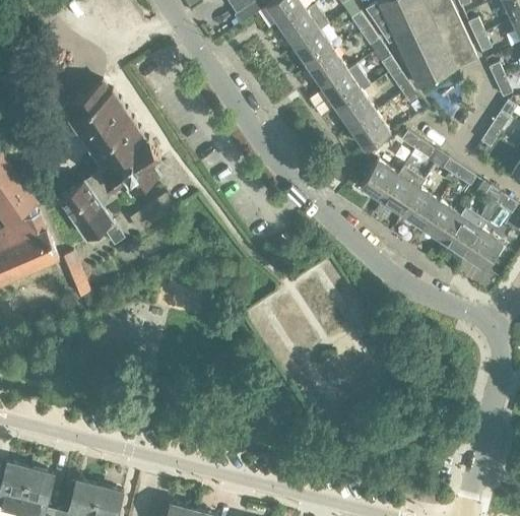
[(257,0),(226,0),(237,14),(257,0)]
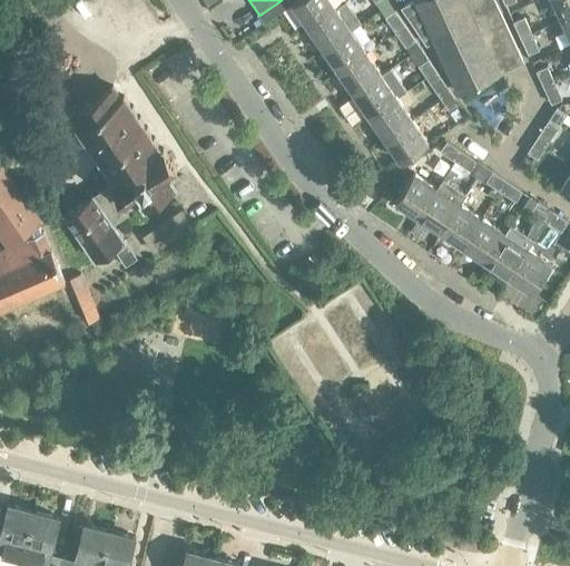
[(330,0),(304,0),(294,8),(310,30),(337,11),(337,10),(330,0)]
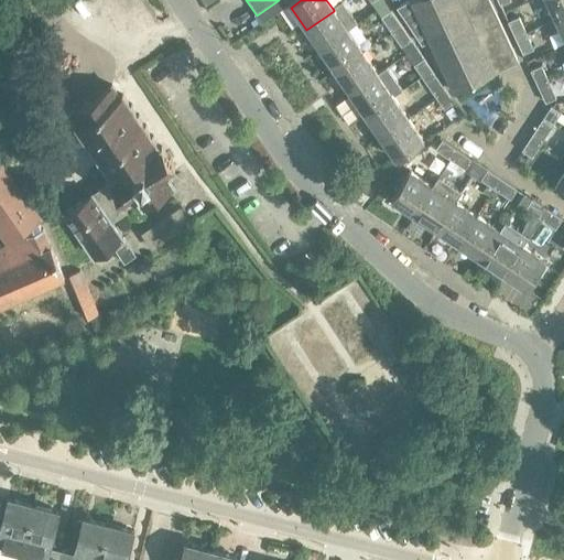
[(381,0),(367,0),(371,6),(372,4),(378,13),(387,7),(381,0)]
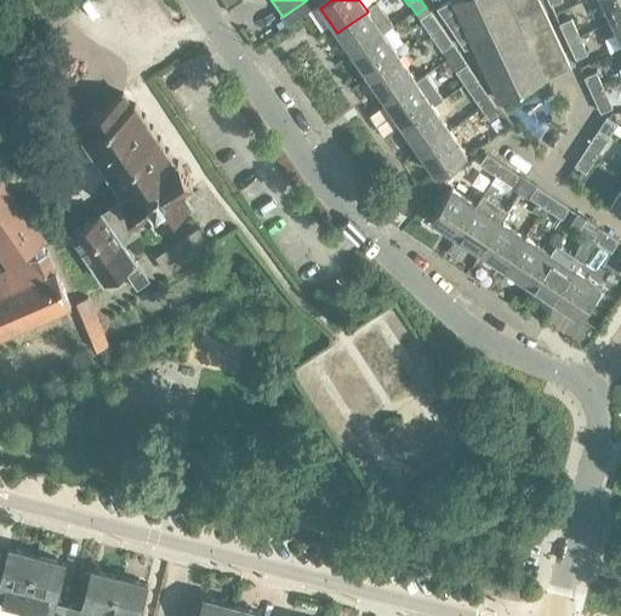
[(537,0),(462,0),(438,12),(466,53),(474,49),(501,104),(546,84),(546,83),(571,72),(537,0)]
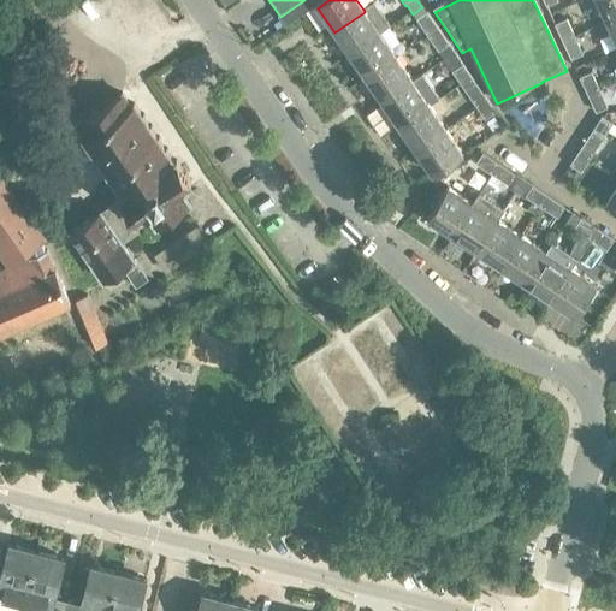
[(615,0),(598,0),(609,22),(615,18),(615,0)]
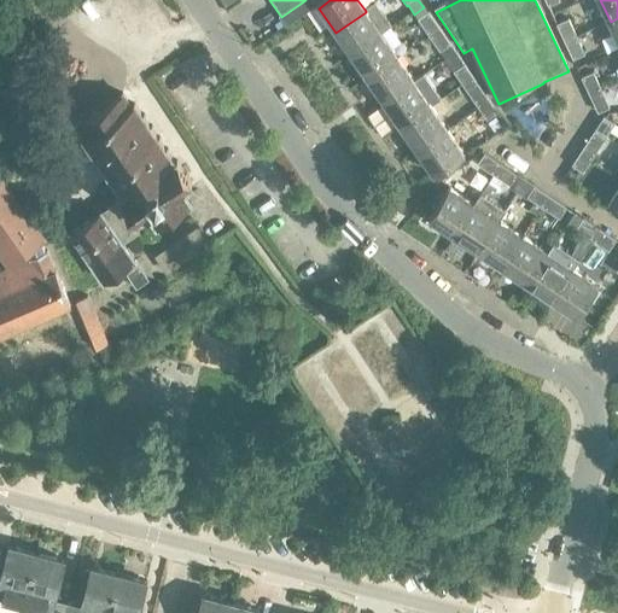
[(383,36),(382,35),(391,28),(374,5),(366,11),(366,12),(336,33),(353,57),(383,36)]
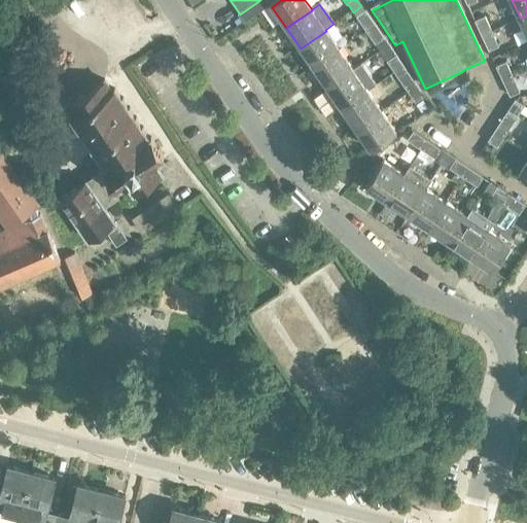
[(361,6),(353,12),(357,19),(356,19),(366,34),(376,27),(361,6)]
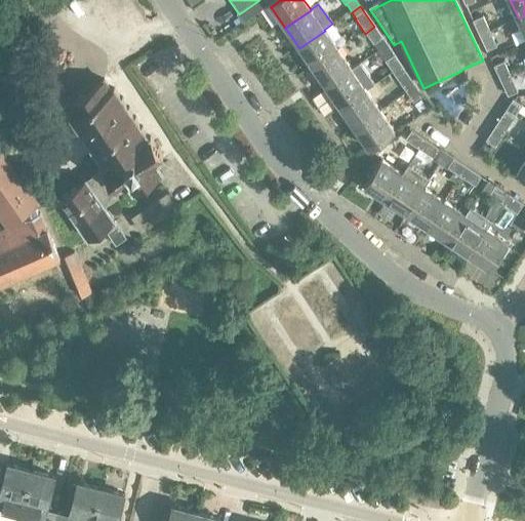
[(479,38),(489,33),(483,18),(473,23),(479,38)]
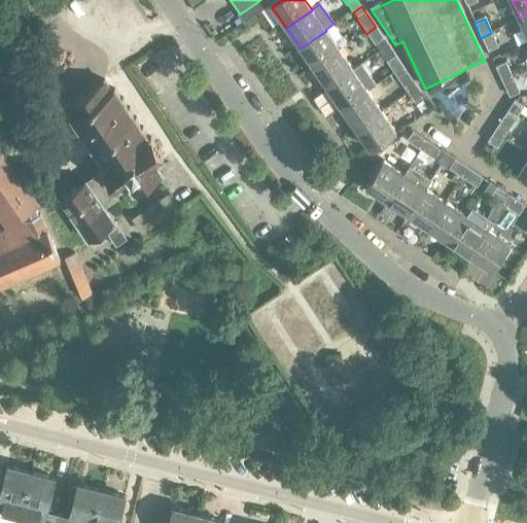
[(376,27),(366,34),(375,46),(384,40),(376,27)]
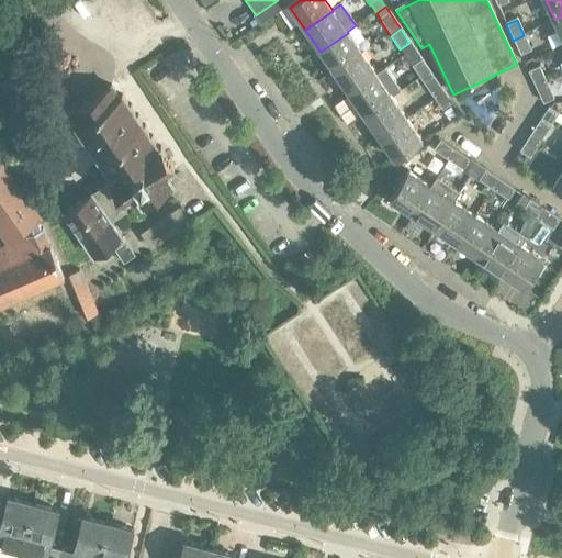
[(348,33),(321,52),(336,74),(363,55),(348,33)]
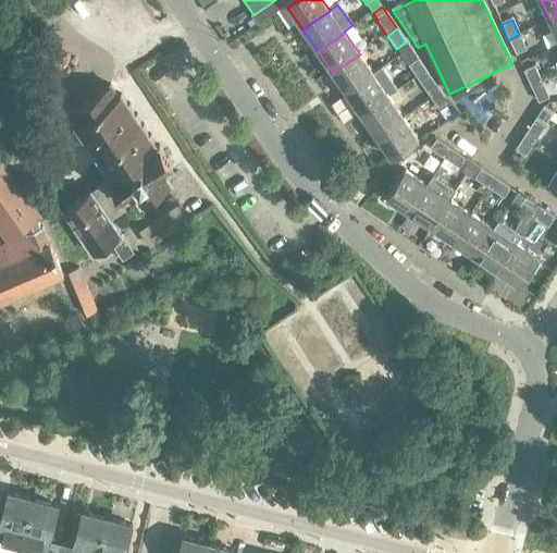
[(508,40),(516,57),(528,52),(519,35),(508,40)]
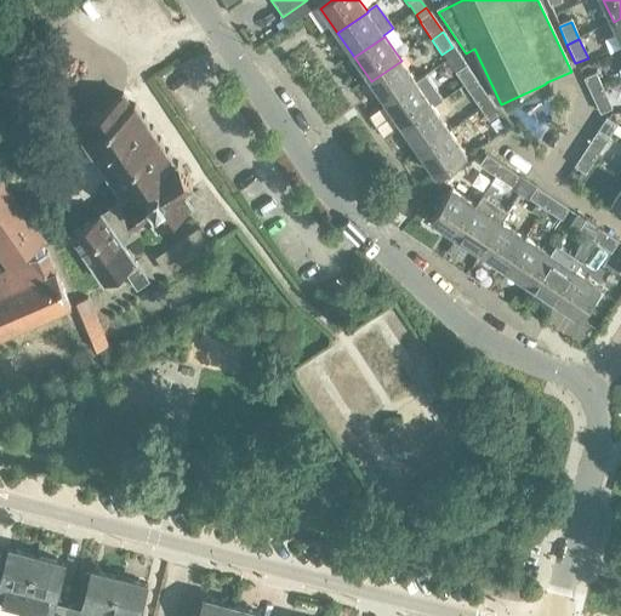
[(402,61),(371,81),(388,106),(419,85),(417,84),(402,61)]
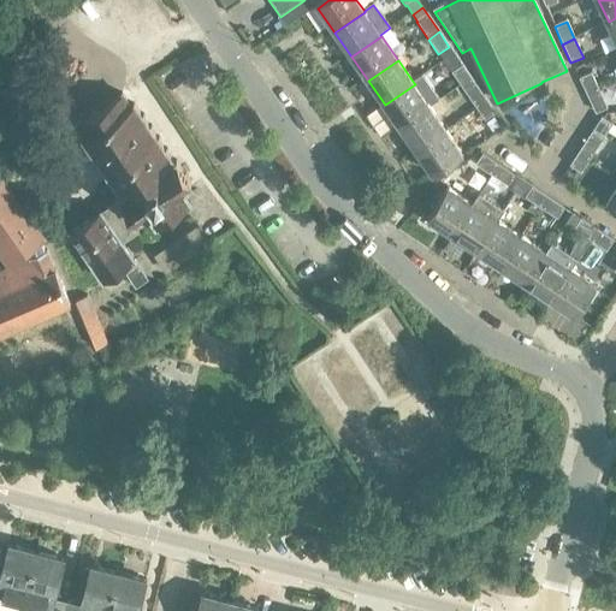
[(463,67),(452,75),(461,88),(472,81),(463,67)]
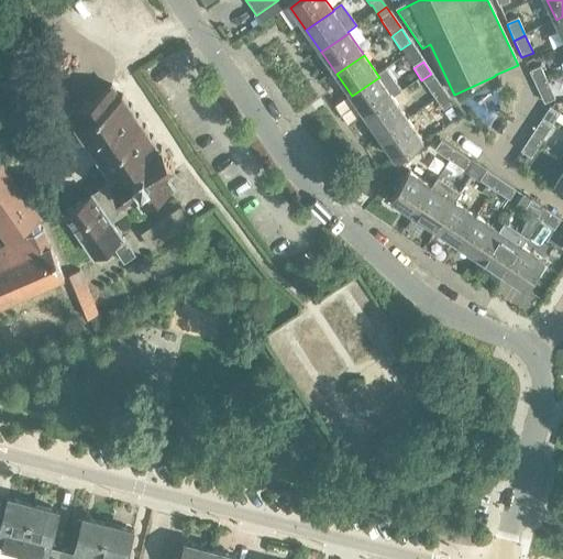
[(537,89),(548,84),(540,68),(529,74),(537,89)]
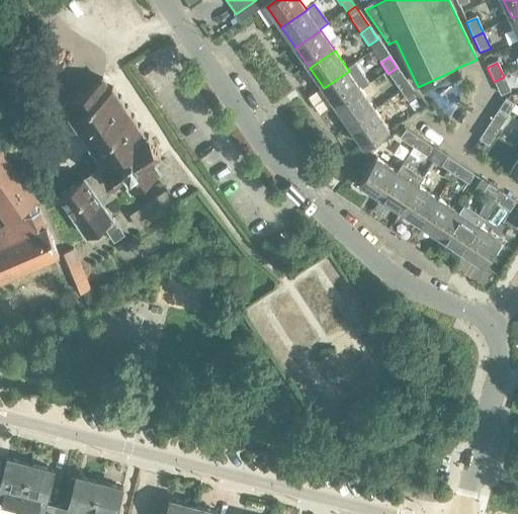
[(355,65),(348,70),(349,71),(324,88),(338,108),(363,91),(362,90),(369,85),(355,65)]
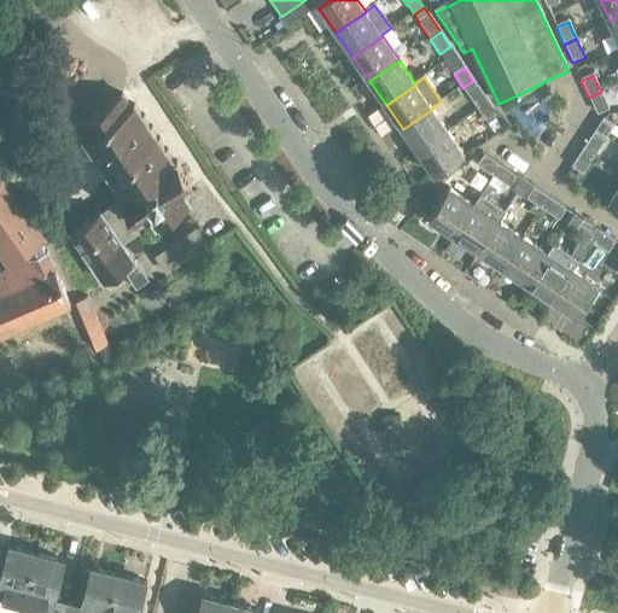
[(473,81),(462,88),(479,112),(490,105),(473,81)]
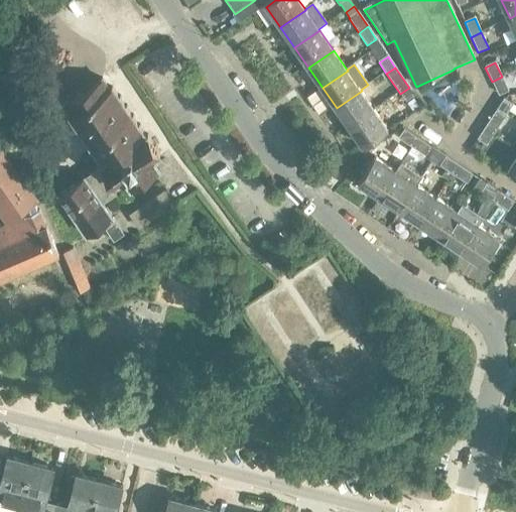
[(499,97),(506,94),(509,93),(502,77),(492,82),(499,97)]
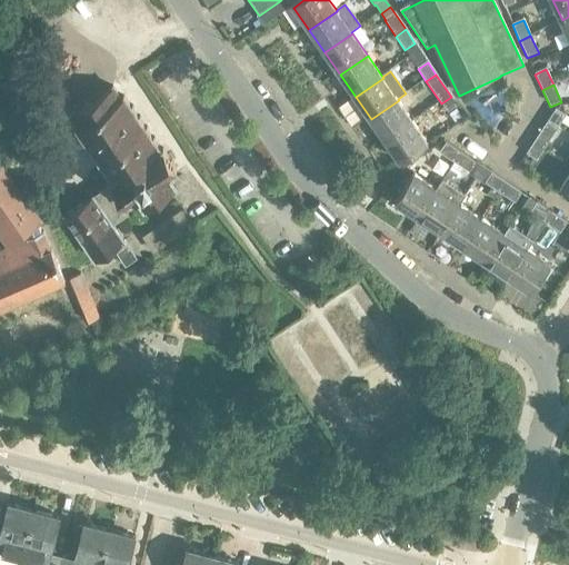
[(66,217),(97,263),(115,249),(126,266),(136,259),(113,227),(129,216),(122,206),(126,204),(127,206),(129,205),(130,206),(138,200),(146,212),(177,191),(169,180),(177,175),(175,172),(177,171),(163,152),(161,154),(125,99),(121,101),(112,89),(72,117),(81,129),(78,131),(115,185),(95,198),(95,197),(66,217)]
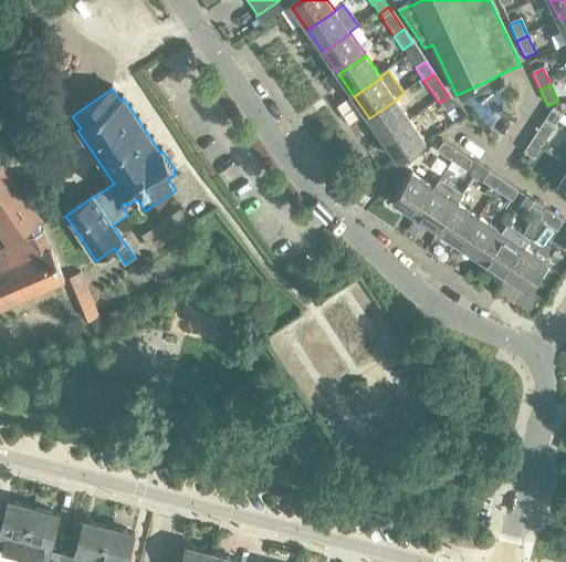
[(449,96),(439,103),(446,113),(456,106),(450,99),(449,96)]
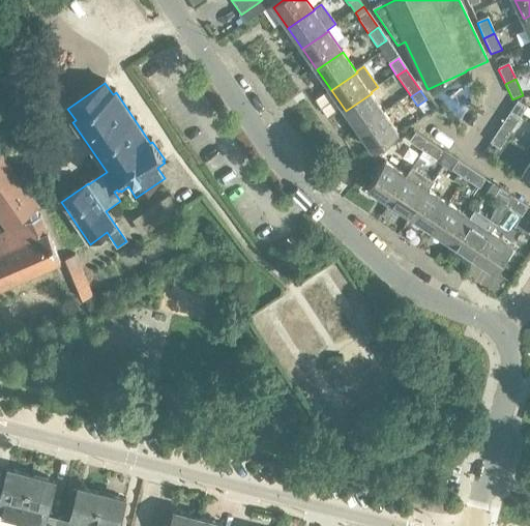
[(372,93),(346,111),(360,132),(385,114),(372,93)]
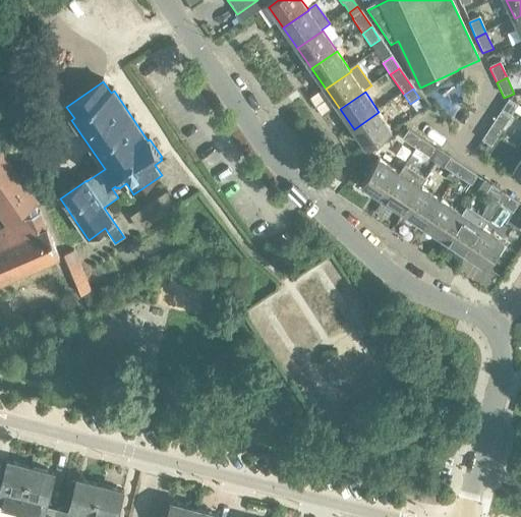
[(509,101),(500,114),(510,120),(519,107),(511,102),(509,101)]
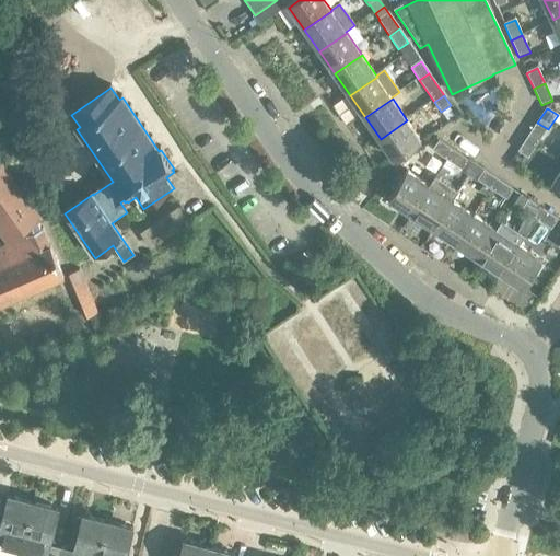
[(407,120),(381,139),(396,162),(423,143),(407,120)]
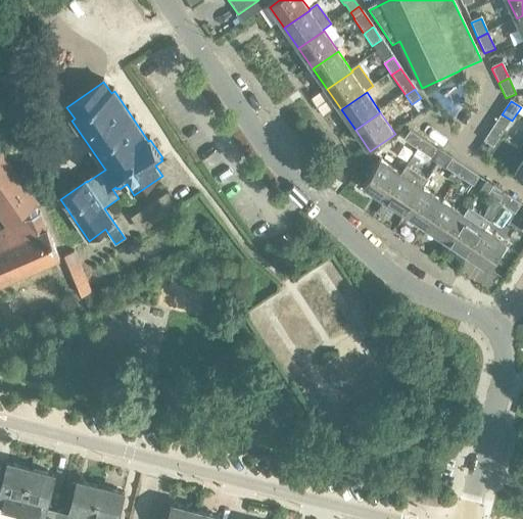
[(502,114),(493,128),(503,134),(512,121),(502,114)]
